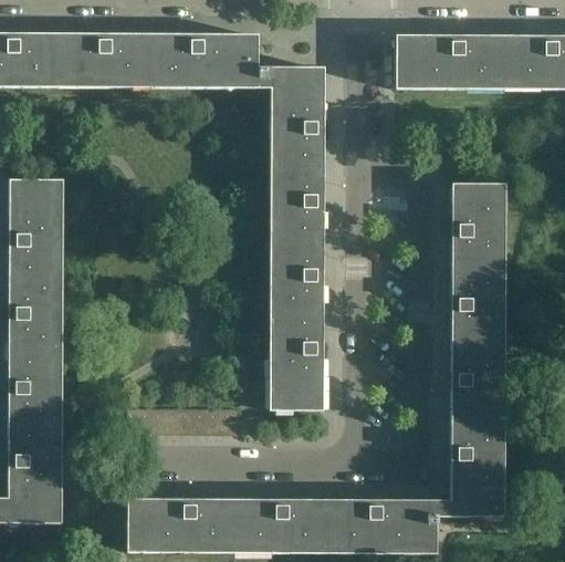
[(269,408),(322,408),(323,66),(257,66),(257,33),(0,32),(0,84),(270,86),(269,408)]
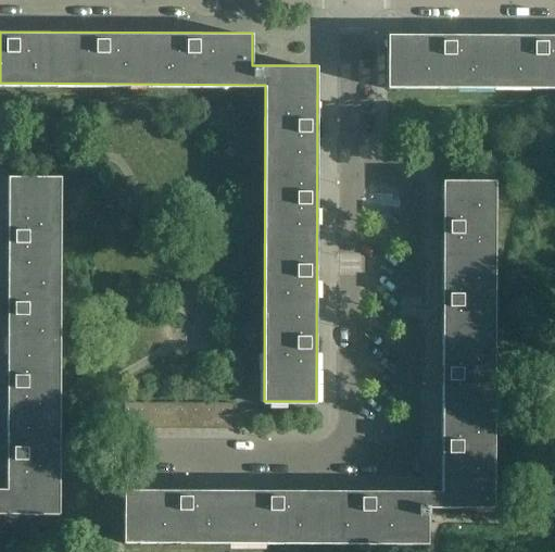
[(554,34),(388,34),(388,86),(554,86),(554,34)]
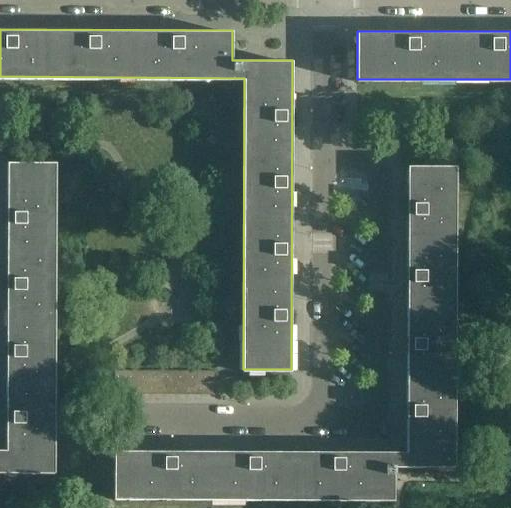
[(0,470),(55,471),(56,161),(8,161),(8,194),(7,449),(0,448),(0,470)]
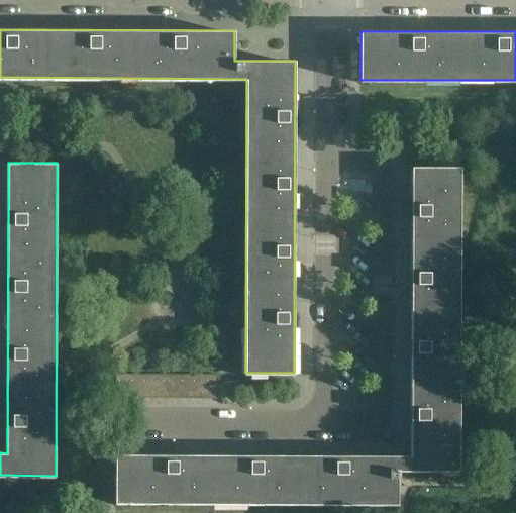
[(459,470),(460,167),(412,167),(411,455),(116,453),(115,502),(398,504),(398,477),(399,477),(399,470),(459,470)]
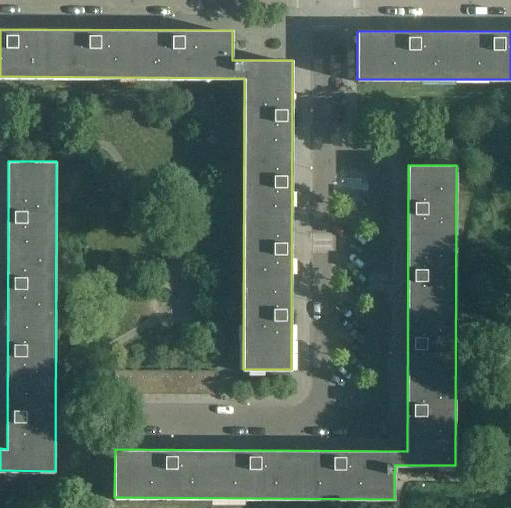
[(128,391),(128,367),(115,367),(115,391),(128,391)]
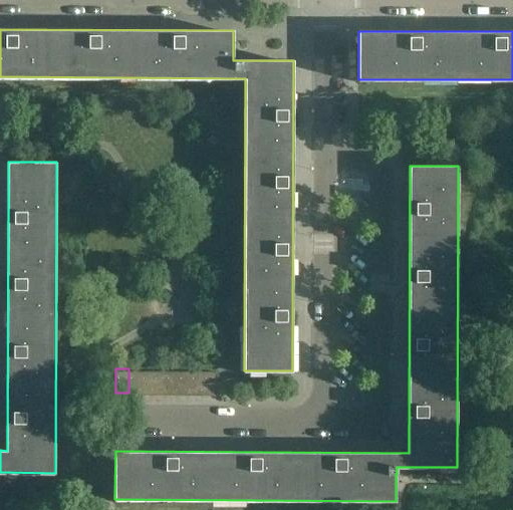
[(141,393),(142,368),(129,368),(129,393),(141,393)]
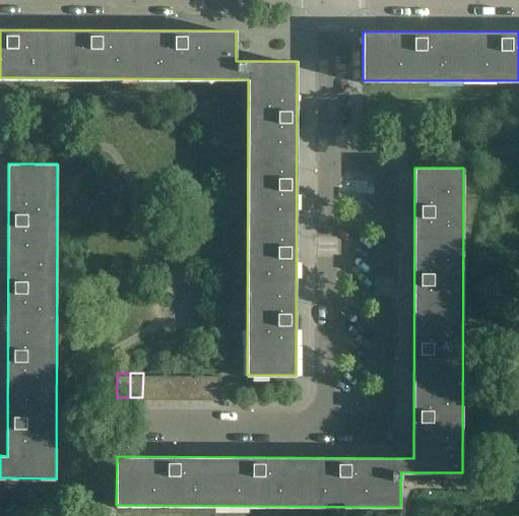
[(155,397),(155,373),(143,373),(142,397),(155,397)]
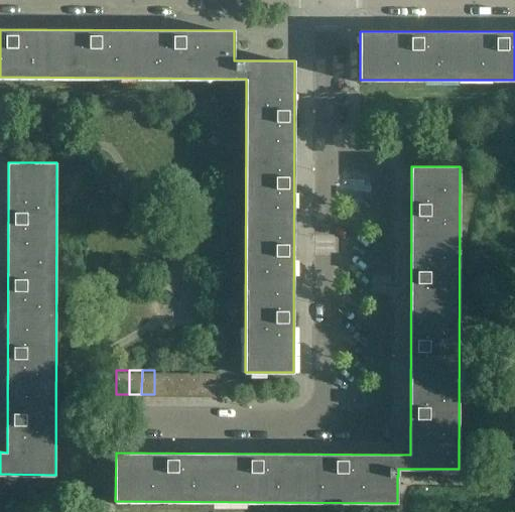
[(166,395),(166,371),(154,370),(154,394),(166,395)]
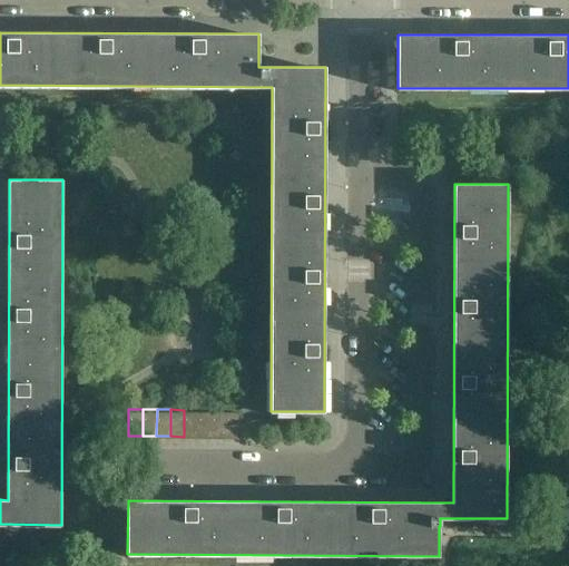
[(198,437),(198,410),(184,410),(184,437),(198,437)]
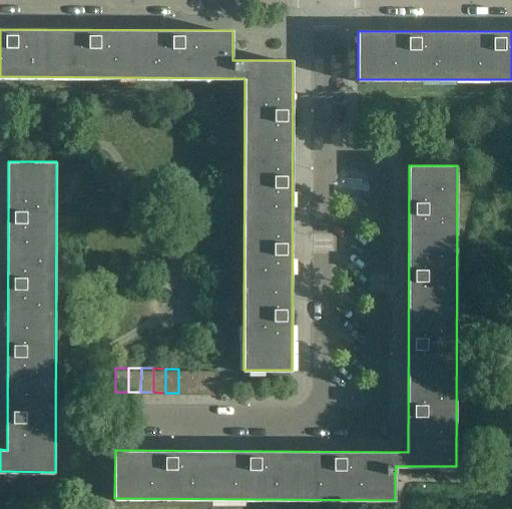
[(190,393),(190,369),(178,369),(178,393),(190,393)]
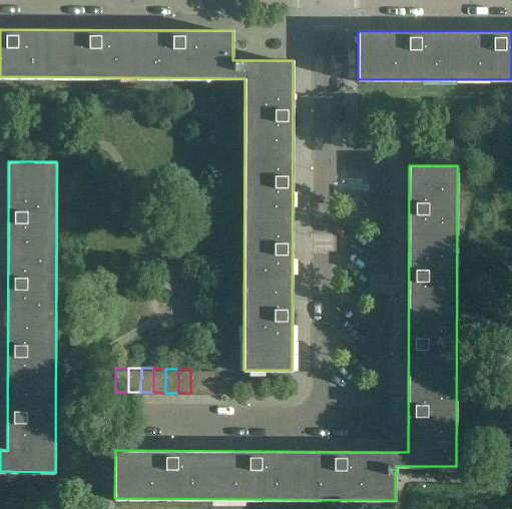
[(202,393),(203,369),(190,369),(190,393),(202,393)]
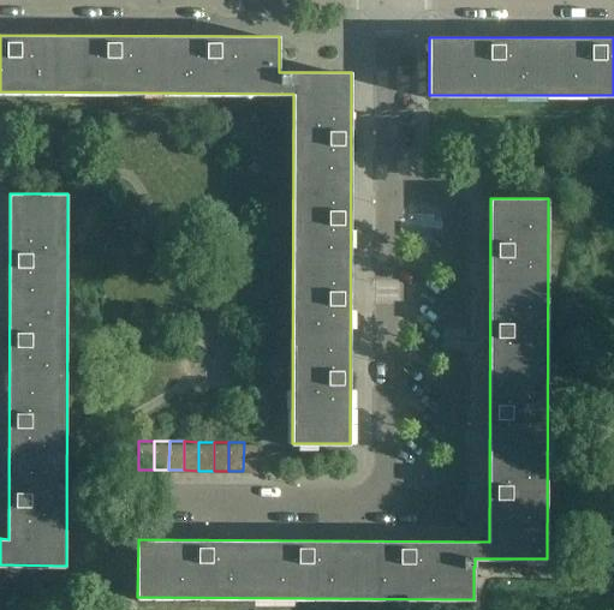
[(260,471),(260,442),(244,442),(243,471),(260,471)]
